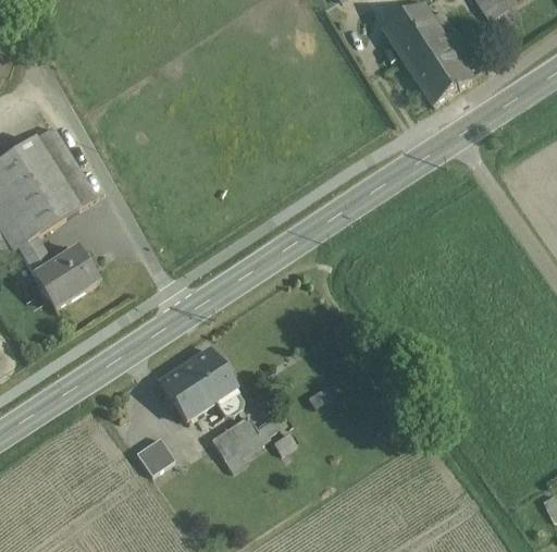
[(474,0),(490,22),(514,5),(509,0),(474,0)]
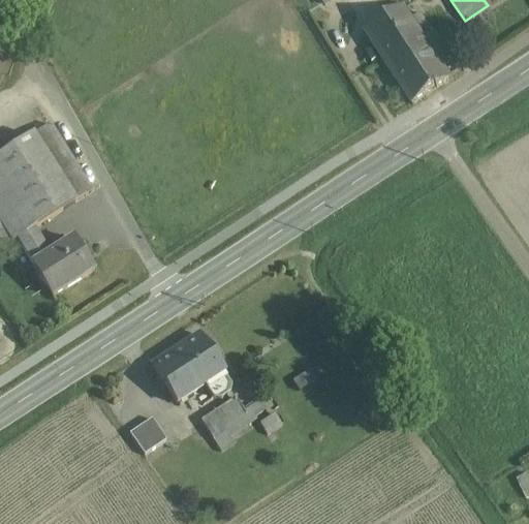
[(408,20),(396,1),(382,9),(387,18),(368,30),(396,73),(429,51),(421,38),(431,31),(418,12),(408,20)]
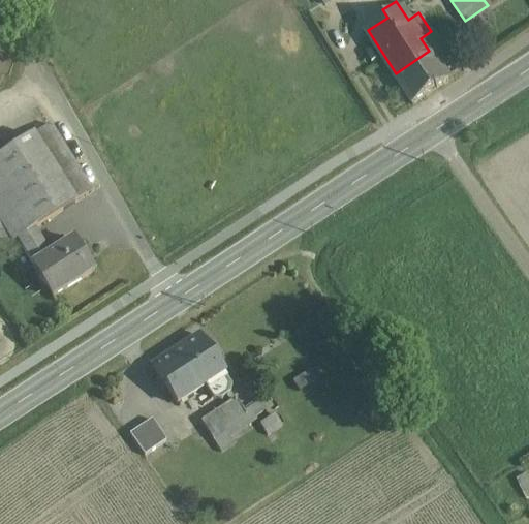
[(429,51),(396,73),(413,100),(446,79),(432,56),(442,48),(431,31),(421,38),(429,51)]
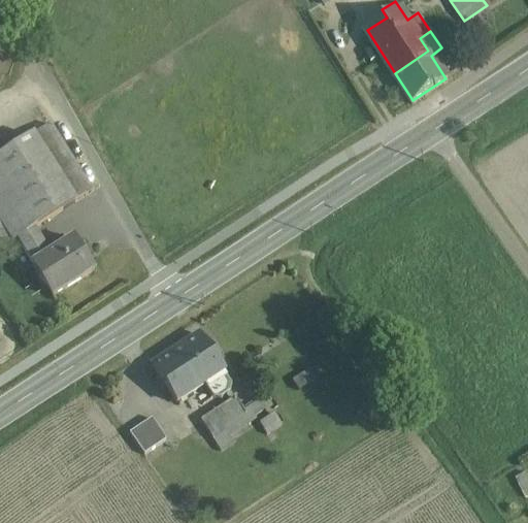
[(50,122),(0,153),(0,218),(1,220),(11,236),(11,237),(12,238),(19,234),(34,225),(92,187),(50,122)]
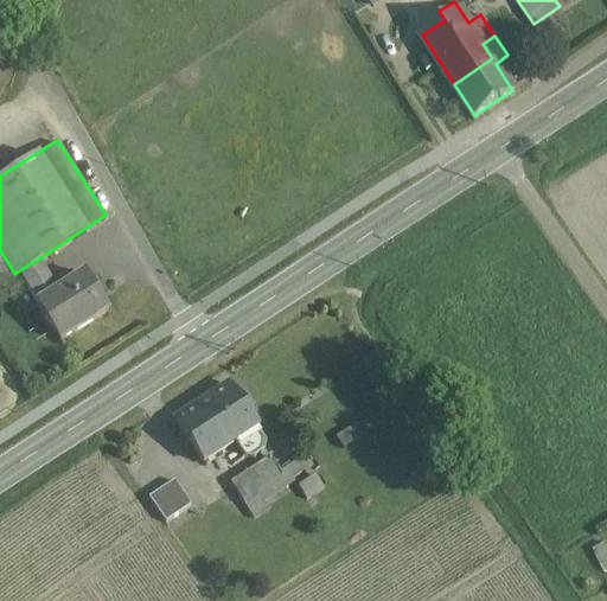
[(1,253),(0,253),(0,279),(13,272),(1,253)]
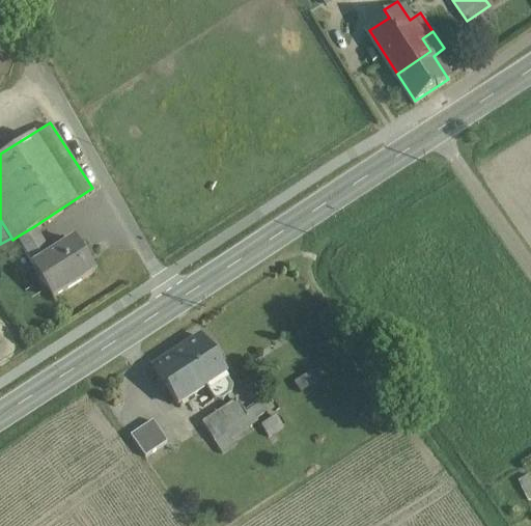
[(50,251),(34,226),(19,236),(34,261),(32,263),(52,294),(93,268),(74,237),(50,251)]
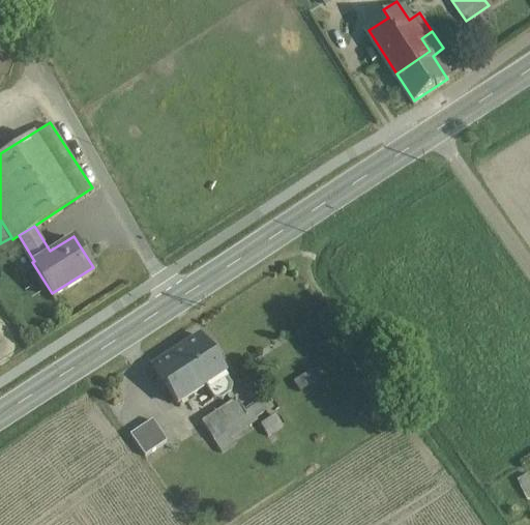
[(225,370),(200,331),(152,363),(177,401),(206,382),(214,395),(222,397),(231,390),(232,383),(224,371),(225,370)]
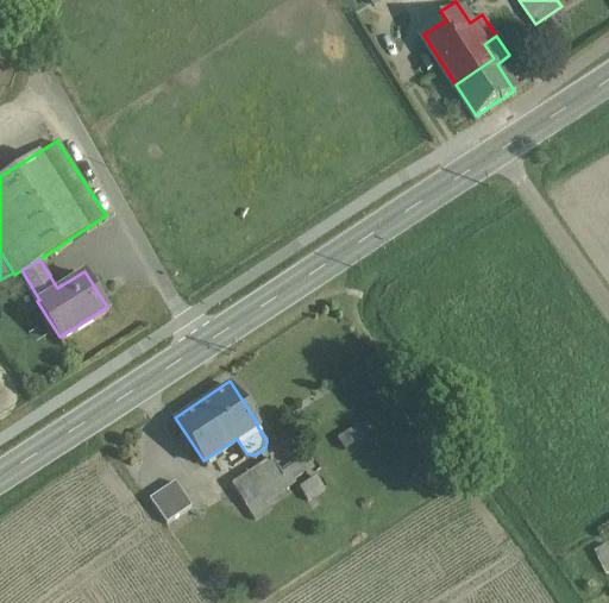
[(271,453),(231,481),(245,503),(261,492),(258,490),(283,473),(271,453)]
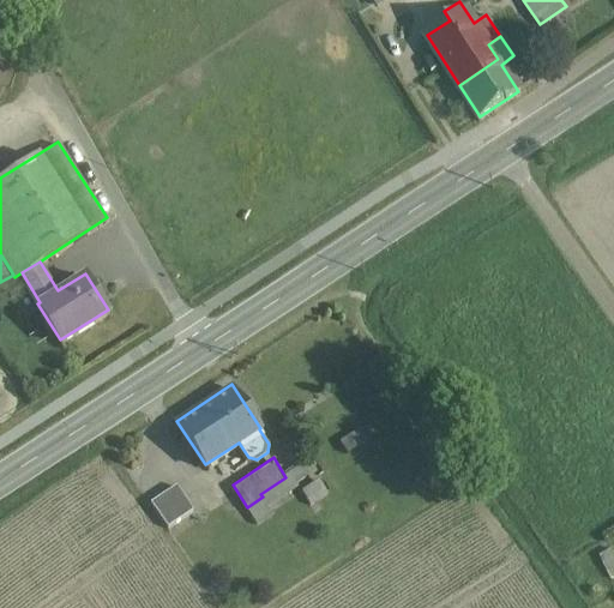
[(263,497),(247,507),(257,521),(272,510),(266,503),(292,486),(286,477),(260,494),(263,497)]
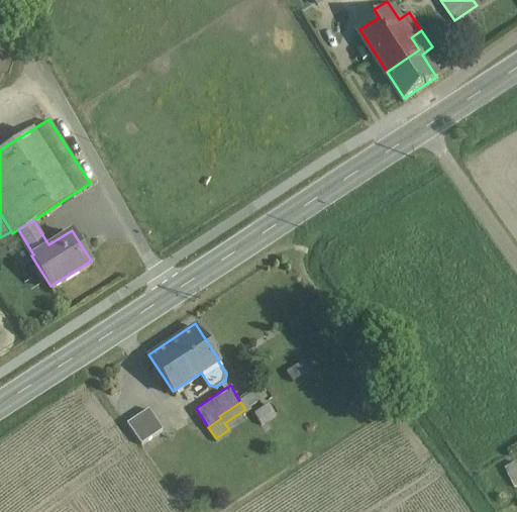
[(269,402),(254,411),(261,421),(276,412),(269,402)]
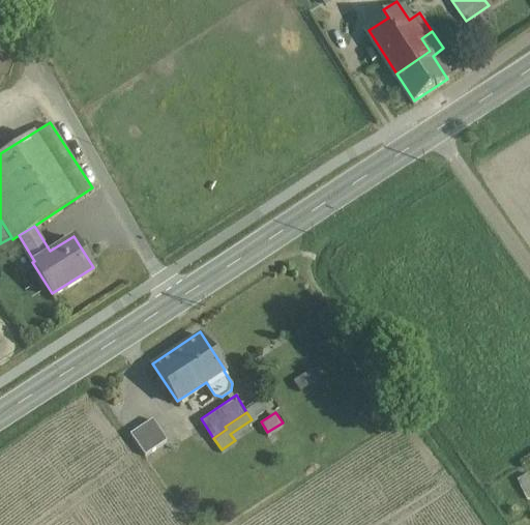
[(152,416),(129,432),(144,453),(167,438),(152,416)]
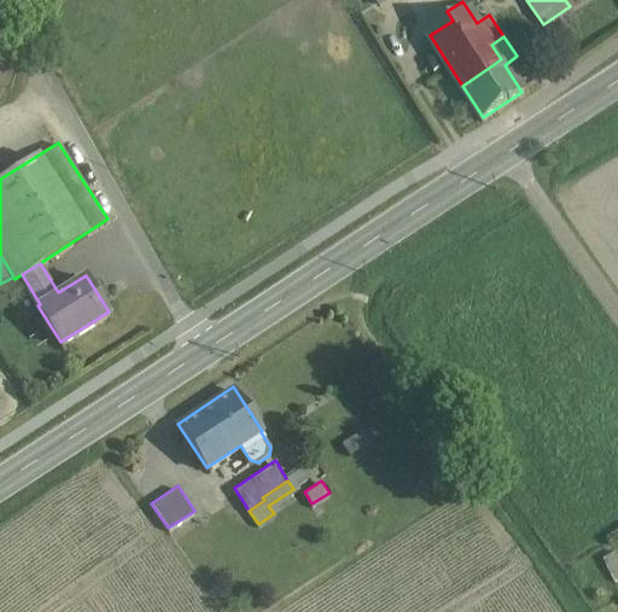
[(617,553),(614,547),(601,557),(608,567),(617,560),(617,553)]
